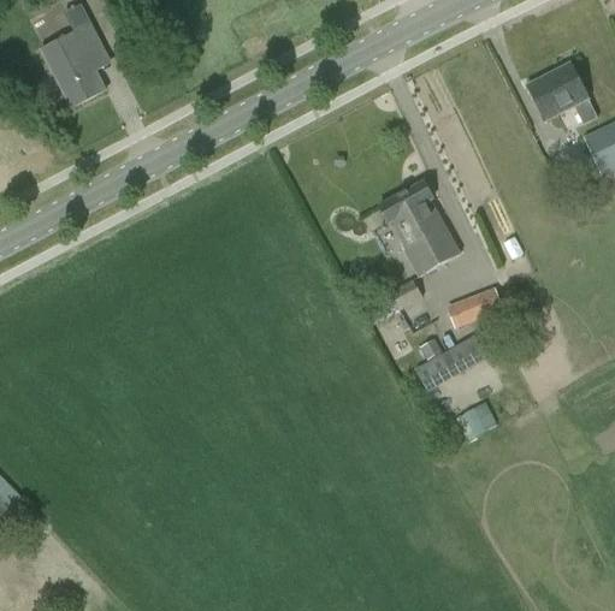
[(80,1),(63,11),(72,29),(39,47),(70,106),(105,88),(86,49),(100,42),(80,1)]
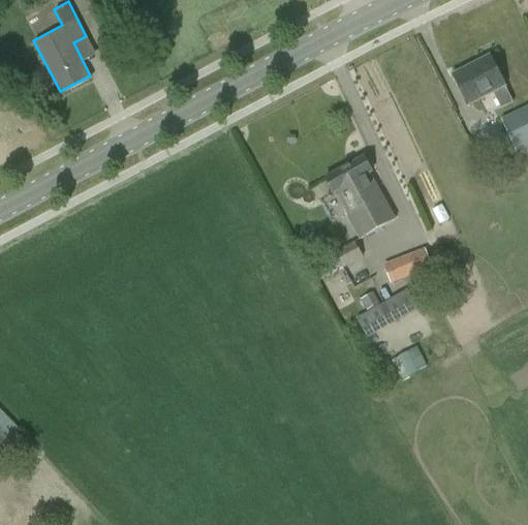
[(468,99),(490,88),(499,105),(513,98),(503,81),(504,81),(489,52),(453,70),(468,99)]
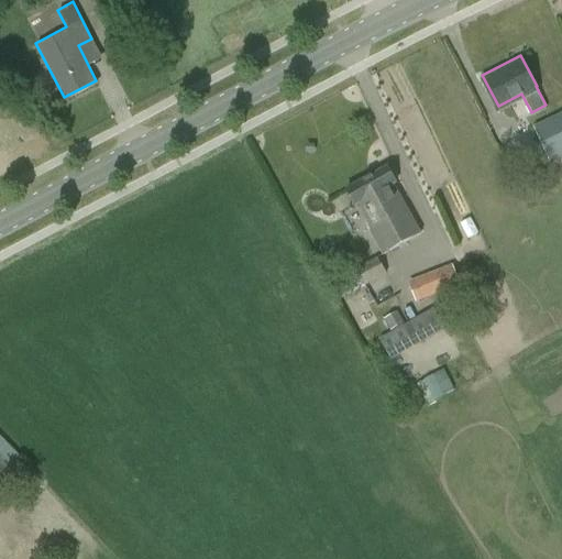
[(548,159),(561,151),(561,108),(531,123),(548,159)]
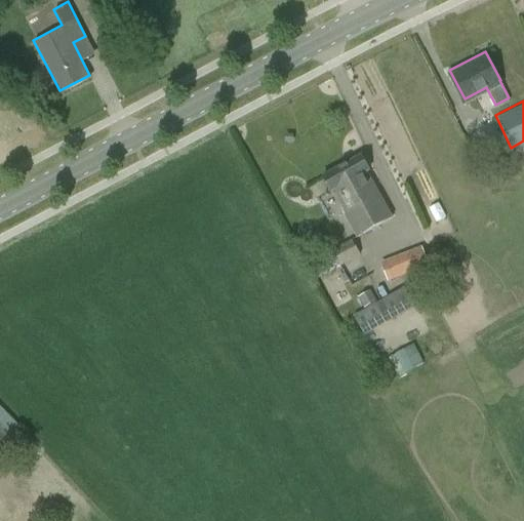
[(330,189),(332,188),(357,234),(392,214),(366,168),(368,168),(360,152),(322,173),(330,189)]
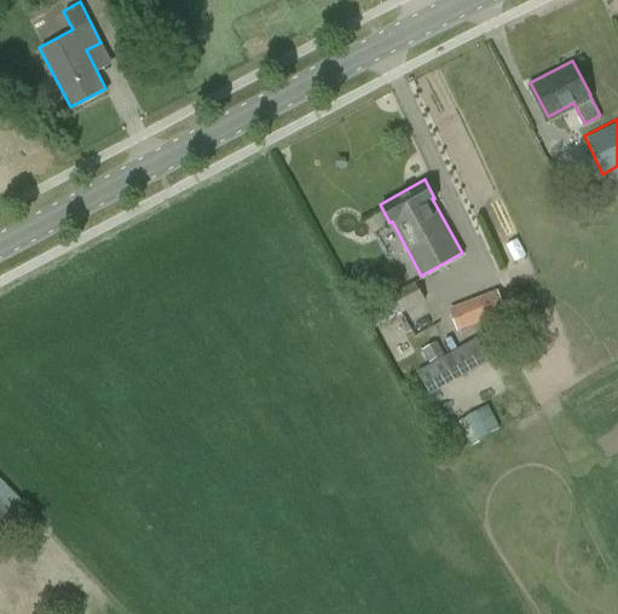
[(390,291),(400,310),(423,296),(414,278),(390,291)]
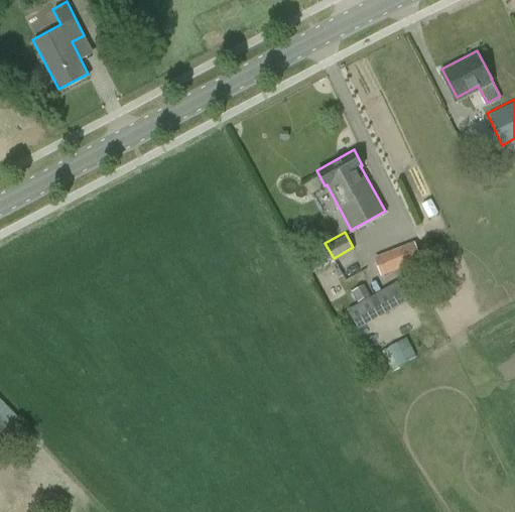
[(373,256),(380,274),(419,258),(412,240),(373,256)]
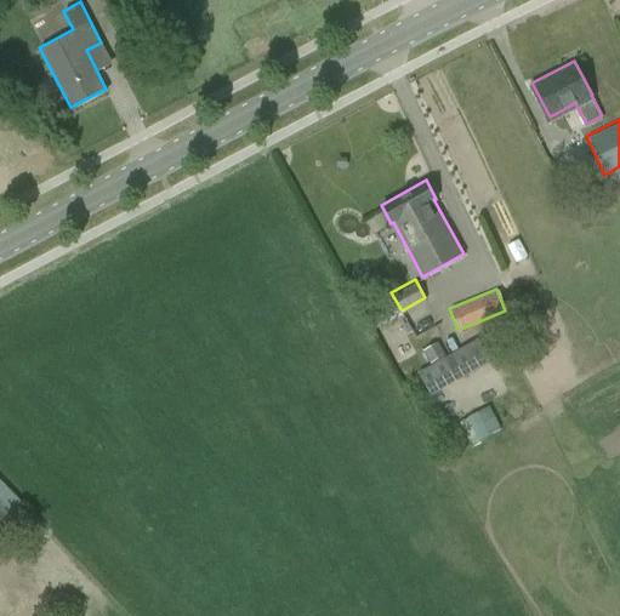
[(426,359),(441,352),(434,338),(420,346),(426,359)]
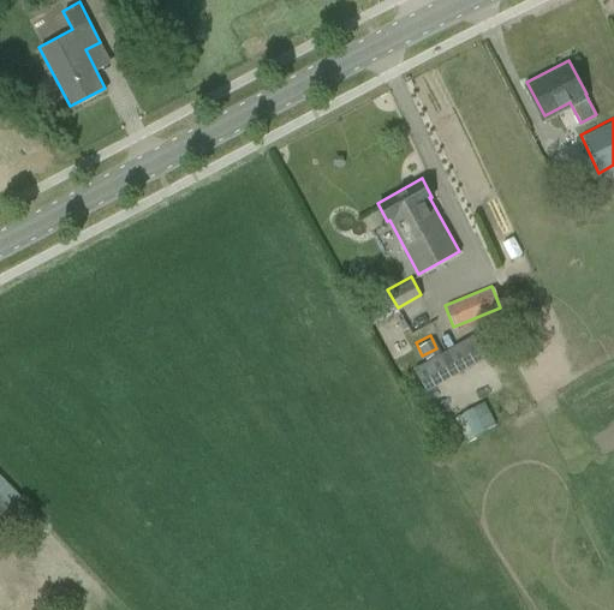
[(439,351),(413,365),(427,389),(452,374),(439,351)]
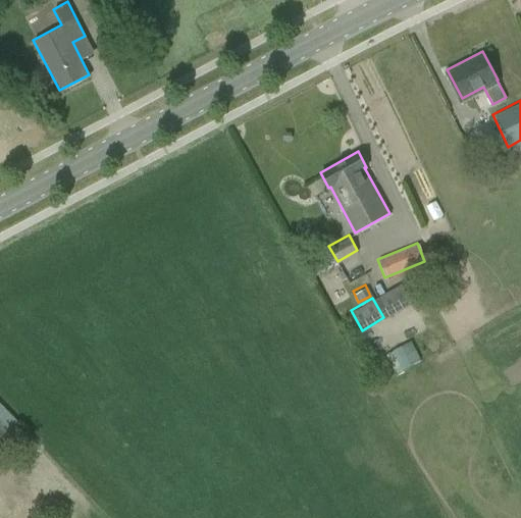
[(394,370),(419,357),(409,338),(383,351),(394,370)]
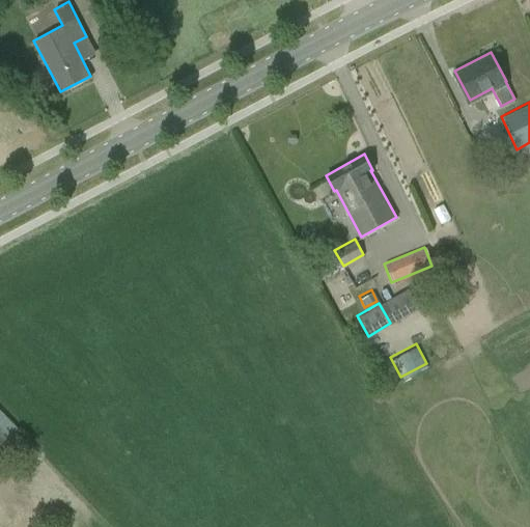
[(0,447),(9,437),(0,427),(0,447)]
